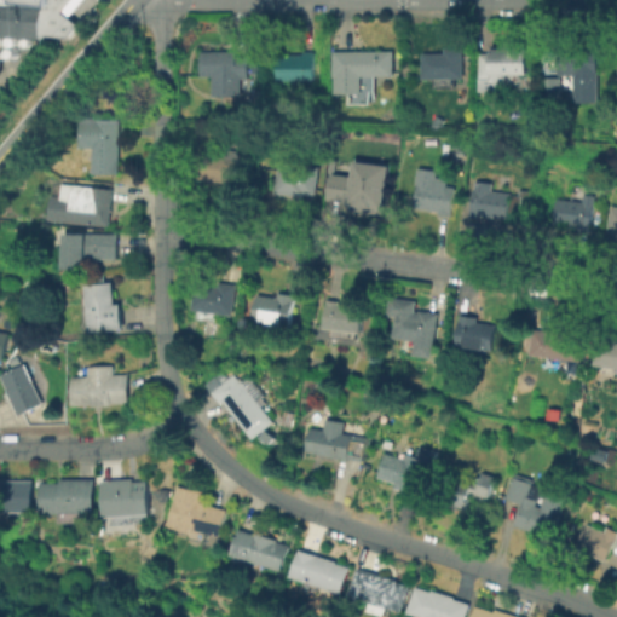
[(42,9),(0,4),(0,0),(69,0),(59,13),(64,17),(71,23),(76,27),(68,38),(62,39),(41,38),(42,9)]
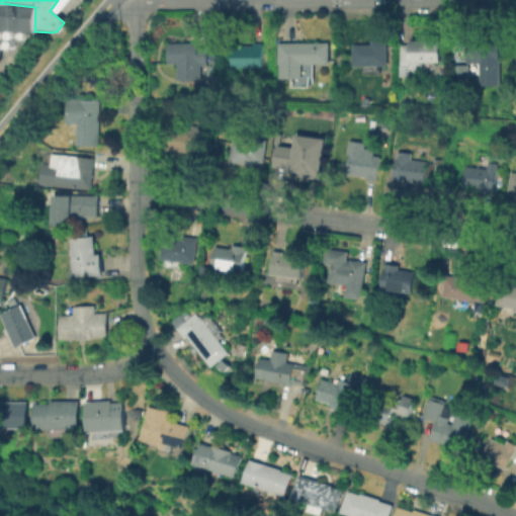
[(0,3),(35,7),(34,31),(33,34),(0,30),(0,3)]
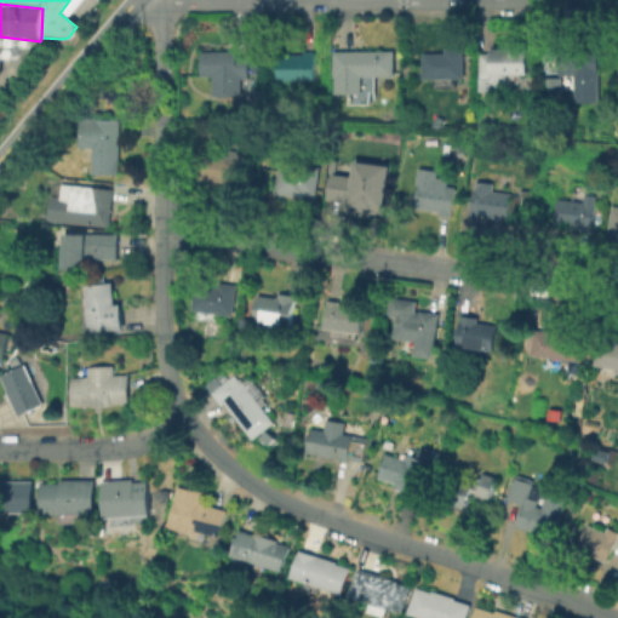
[(595,47),(596,86),(564,86),(564,76),(558,78),(559,51),(583,51),(583,47),(595,47)]
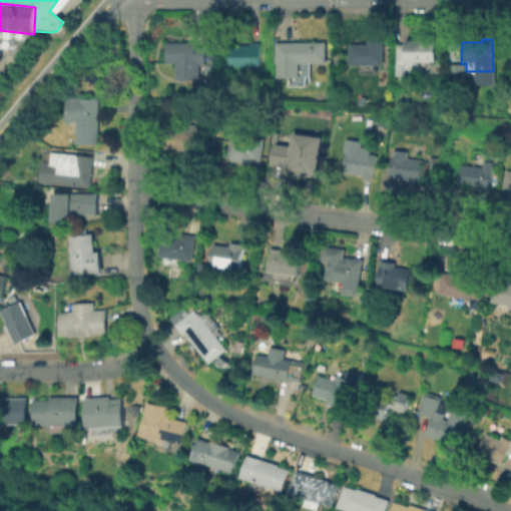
[(382,40),(382,66),(348,66),(348,45),(366,45),(366,40),(382,40)]
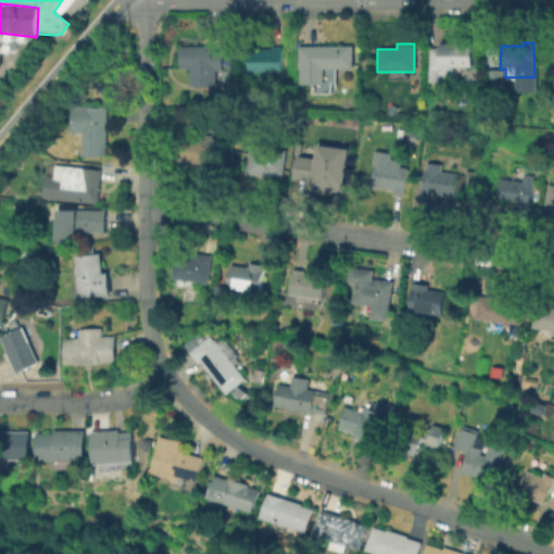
[(474,46),(474,67),(453,67),(453,84),(428,84),(428,49),(438,49),(438,46),(474,46)]
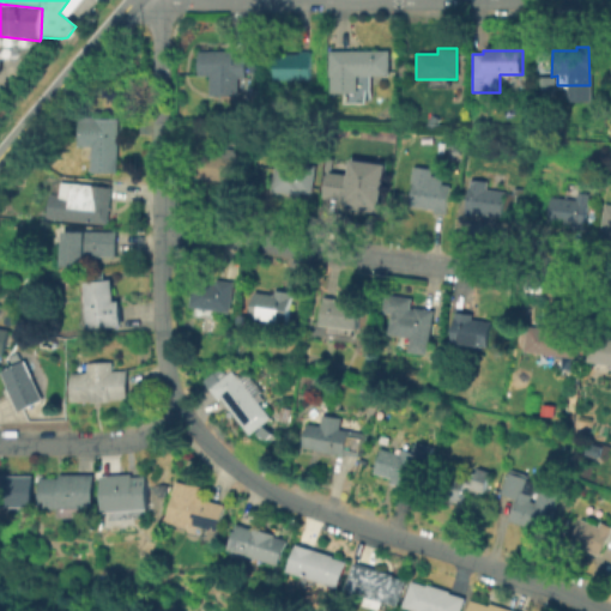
[(308,52),(308,80),(272,82),(272,58),(284,58),(284,55),(297,55),(297,52),(308,52)]
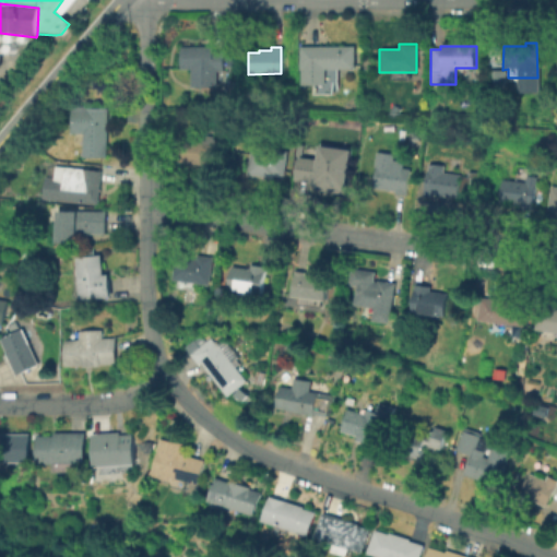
[(353,47),(353,70),(323,70),(323,86),(300,86),(300,70),(299,70),(299,48),(353,47)]
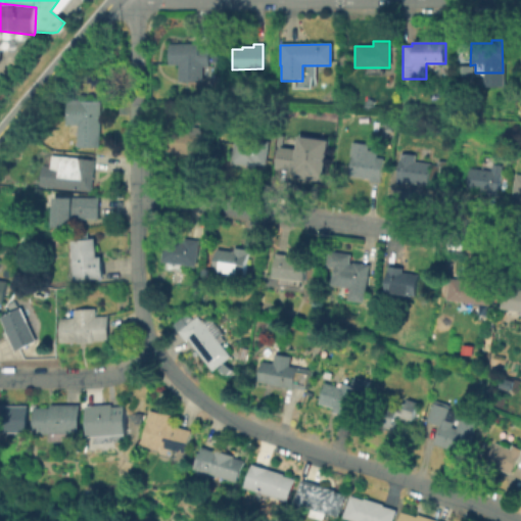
[(209,50),(209,65),(201,65),(201,82),(177,82),(177,65),(169,65),(168,45),(198,45),(198,50),(209,50)]
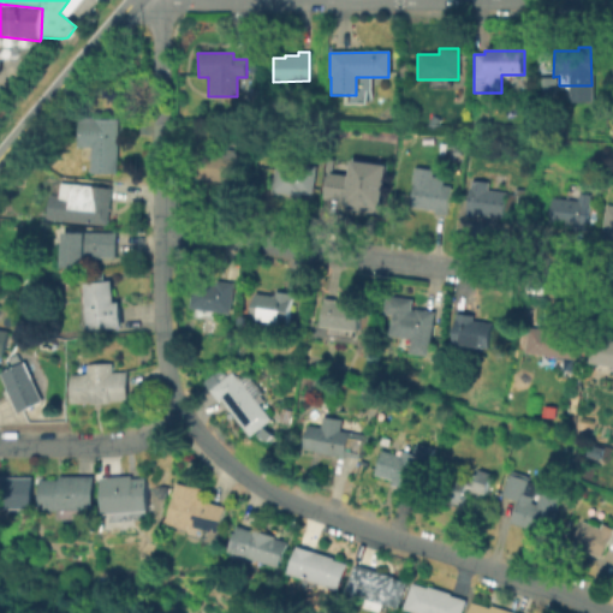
[(540,99),(554,99),(553,78),(539,79),(540,99)]
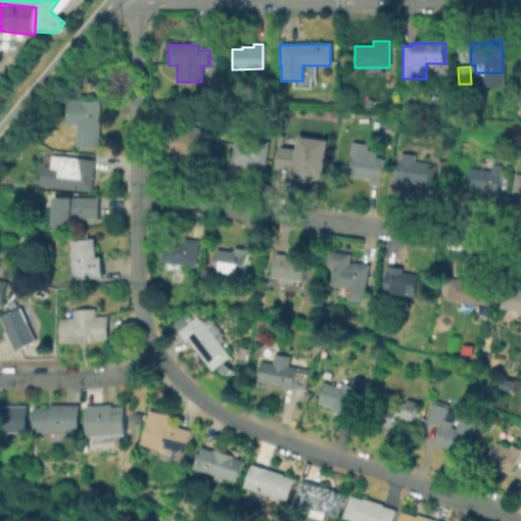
[(98,101),(98,148),(76,148),(76,126),(64,126),(64,101),(98,101)]
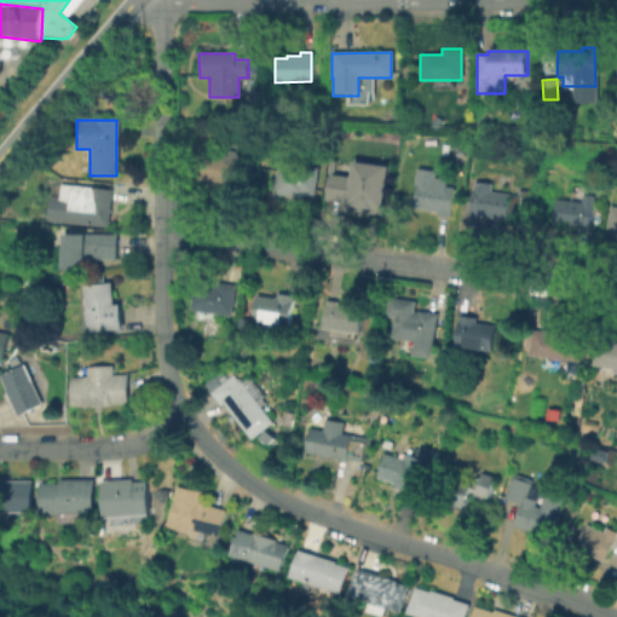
[(247,146),(240,188),(194,180),(197,156),(223,160),(225,144),(247,146)]
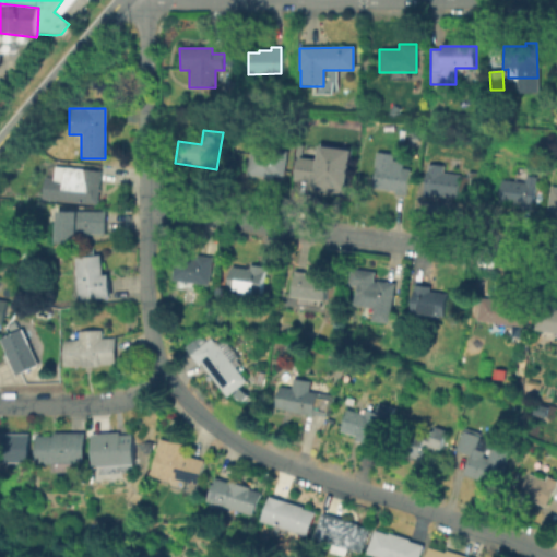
[(351,152),(344,196),(313,192),(315,184),(295,181),(298,158),(315,161),(316,146),(351,152)]
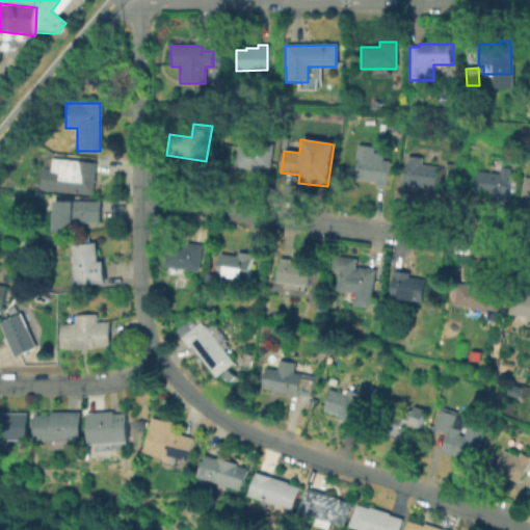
[(272,144),(268,169),(260,168),(259,170),(234,166),(237,147),(253,149),(254,141),(272,144)]
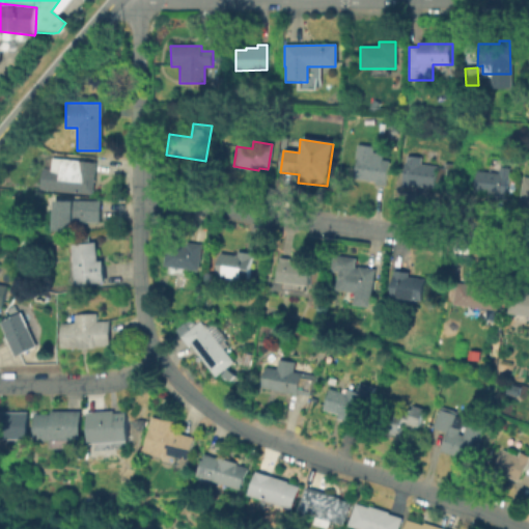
[(388,162),(385,186),(374,184),(374,182),(353,178),(356,160),(355,160),(357,145),(373,147),(372,154),(383,155),(382,161),(388,162)]
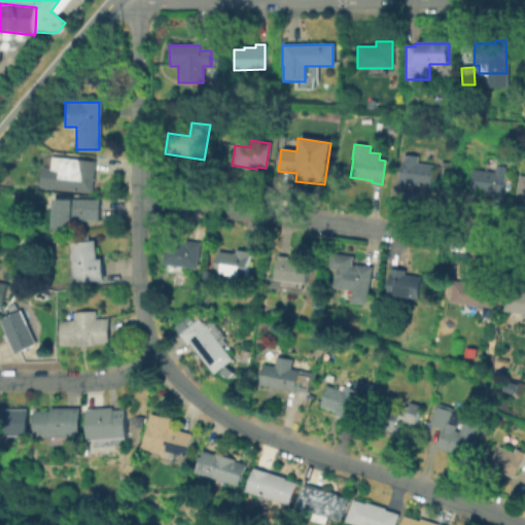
[(432,165),(429,187),(408,184),(408,186),(398,185),(403,154),(418,156),(417,163),(432,165)]
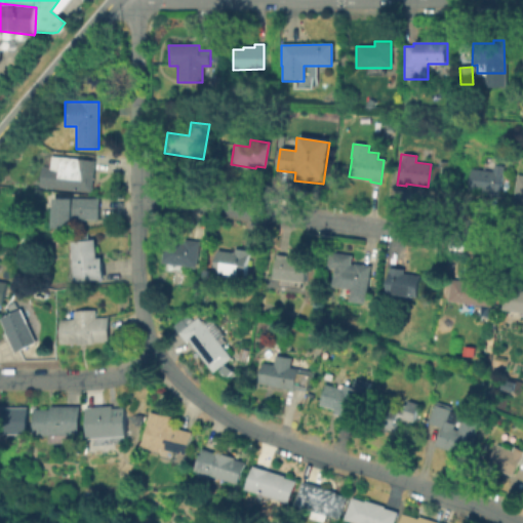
[(94,161),(91,193),(39,187),(41,168),(51,169),(52,157),(94,161)]
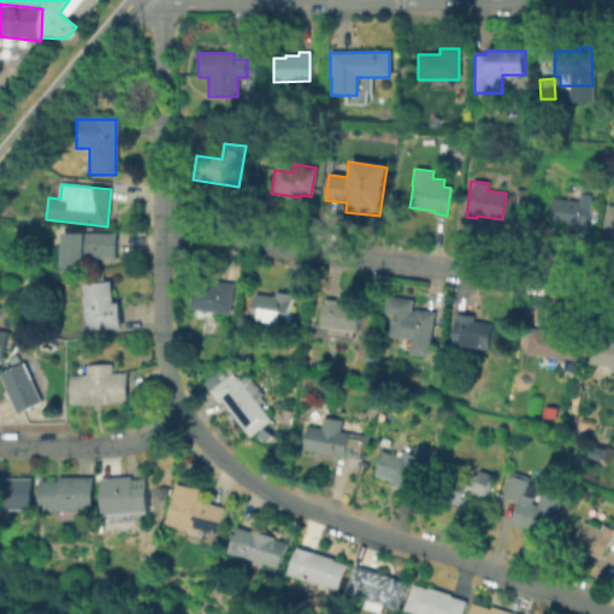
[(532,192),(529,218),(513,217),(515,190),(532,192)]
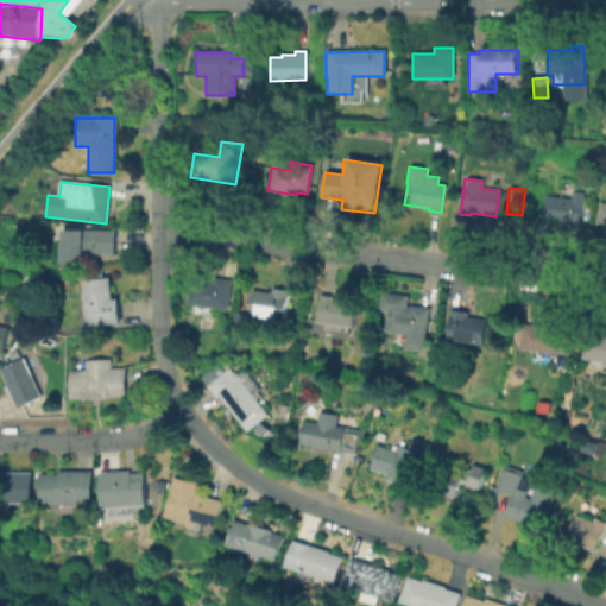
[(582,194),(576,229),(566,228),(567,226),(554,223),(555,222),(542,220),(545,196),(570,200),(572,193),(582,194)]
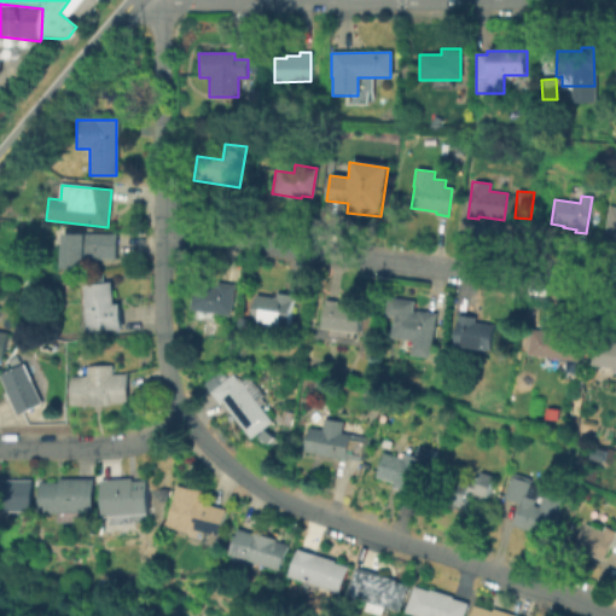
[(615,240),(614,240),(614,237),(604,236),(609,207),(615,207),(615,240)]
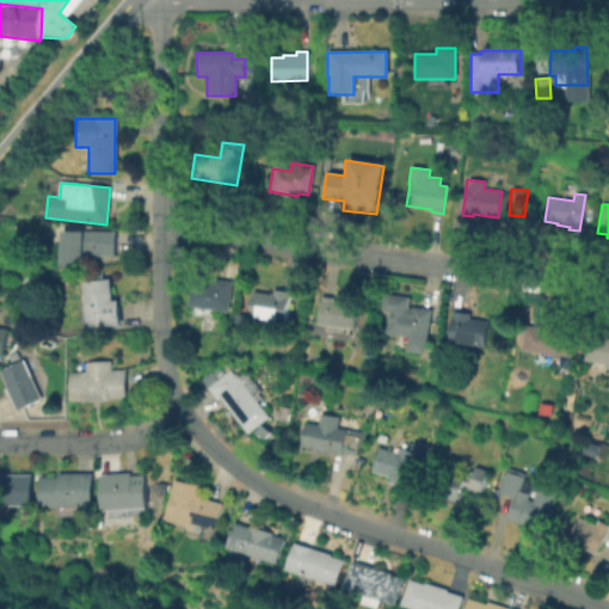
[(114,233),(114,258),(86,258),(86,266),(63,265),(63,232),(114,233)]
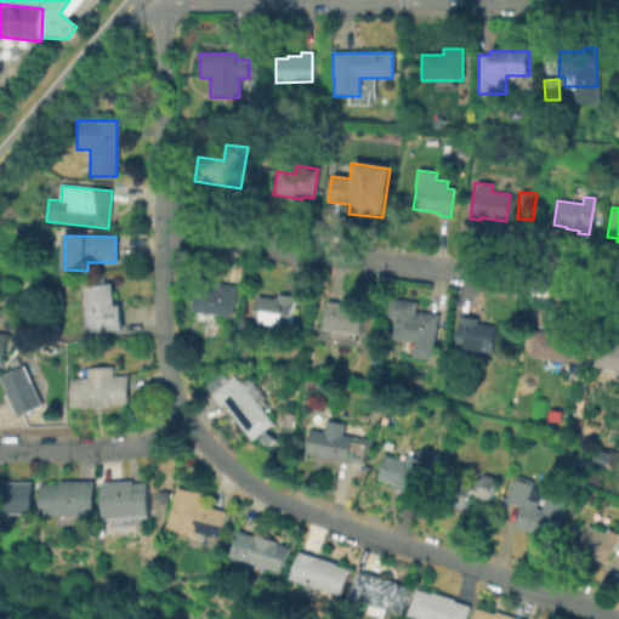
[(117,331),(90,334),(85,288),(111,284),(117,331)]
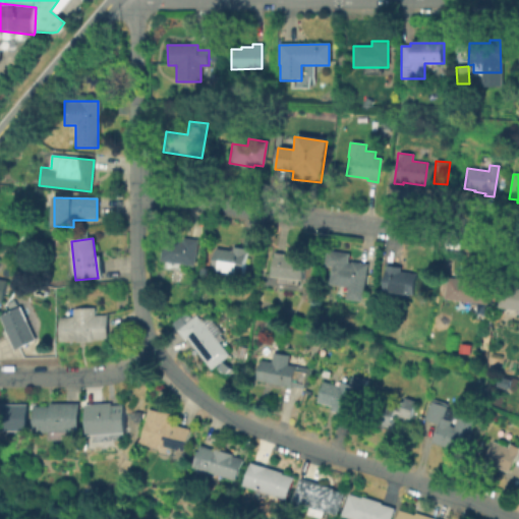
[(197,240),(194,266),(161,262),(164,240),(181,242),(182,239),(197,240)]
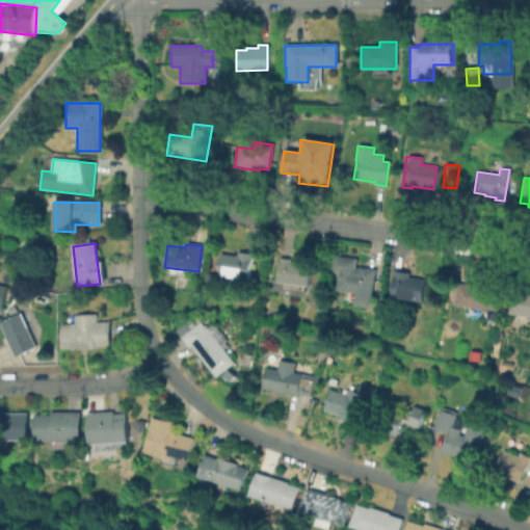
[(253,256),(247,282),(216,276),(220,254),(237,257),(238,253),(253,256)]
